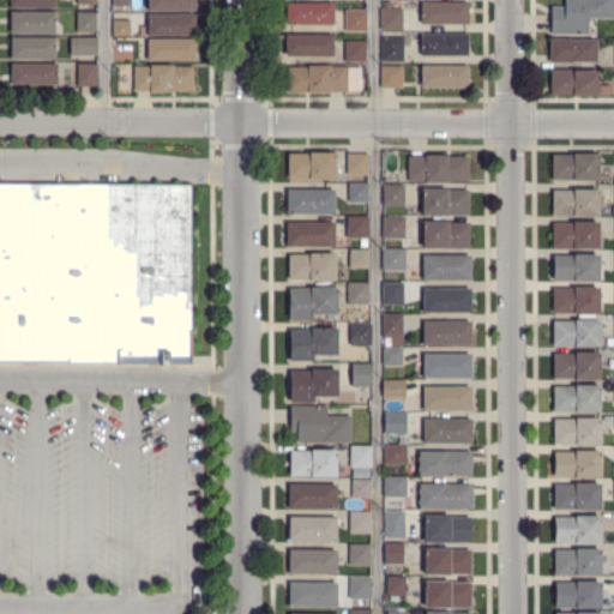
[(146,11),(146,0),(193,0),(193,11),(146,11)]
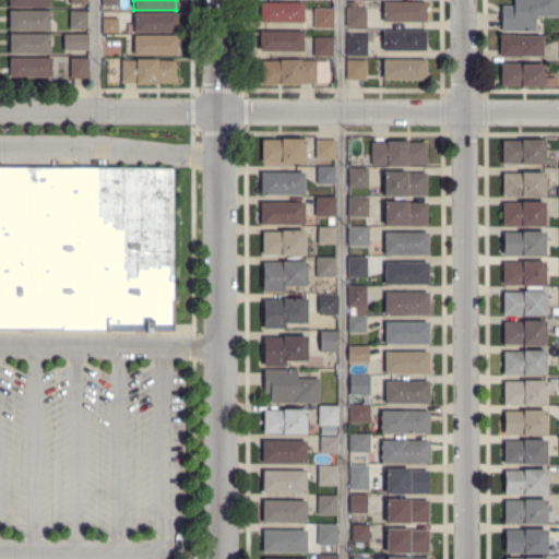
[(500,31),(500,6),(512,6),(512,0),(558,0),(558,16),(534,16),(534,31),(500,31)]
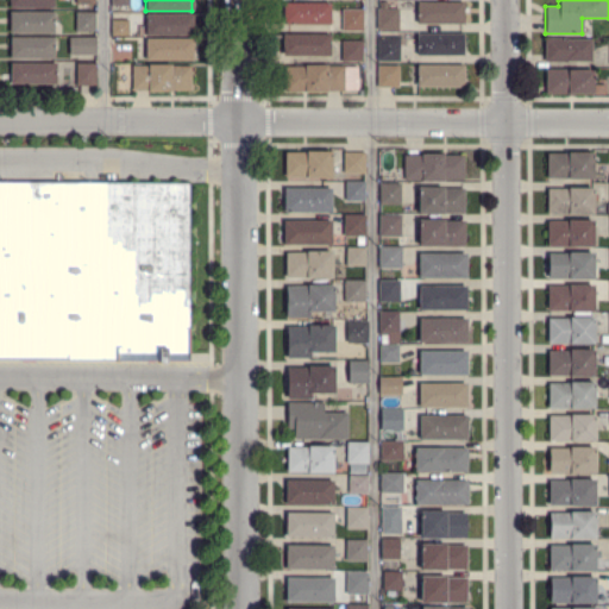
[(282,24),(282,2),(330,2),(328,24),(282,24)]
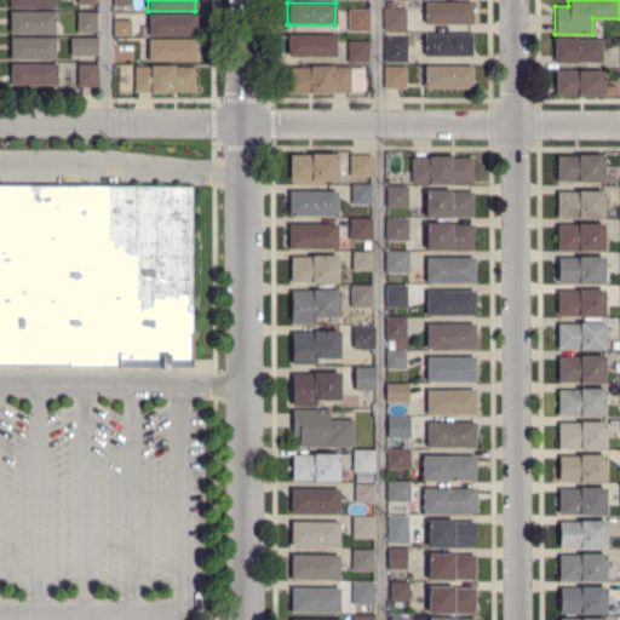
[(470,24),(445,24),(424,24),(424,3),(445,3),(470,3),(470,24)]
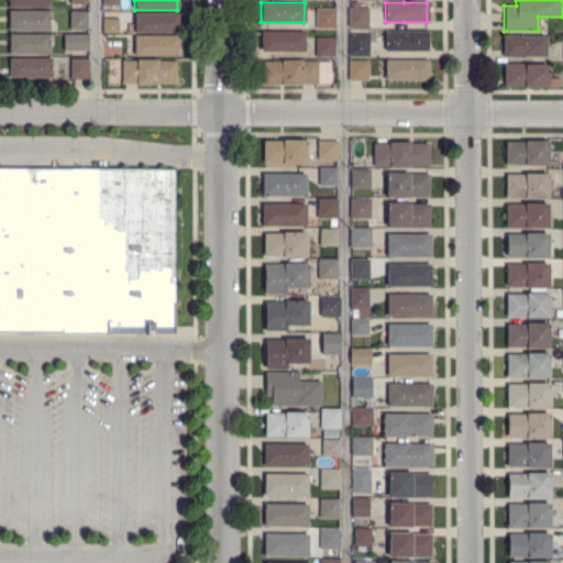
[(367,28),(348,26),(348,8),(368,9),(367,28)]
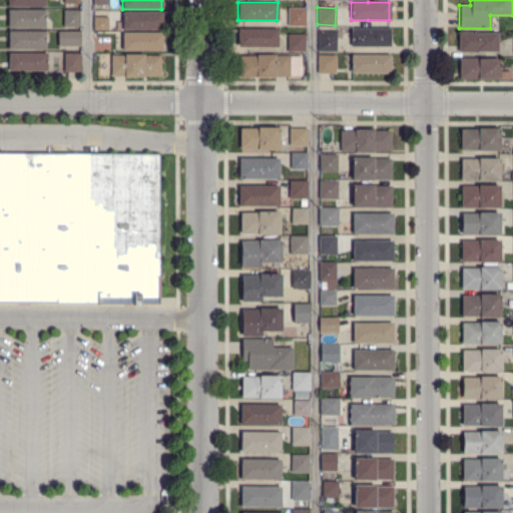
[(305,26),(287,26),(287,8),(305,8),(305,26)]
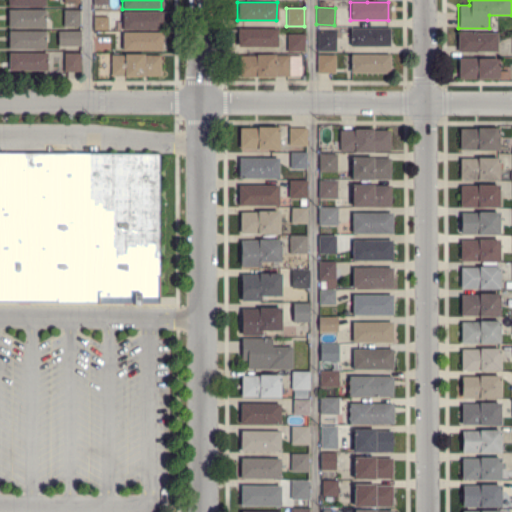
[(45,28),(7,28),(8,10),(45,11),(45,28)]
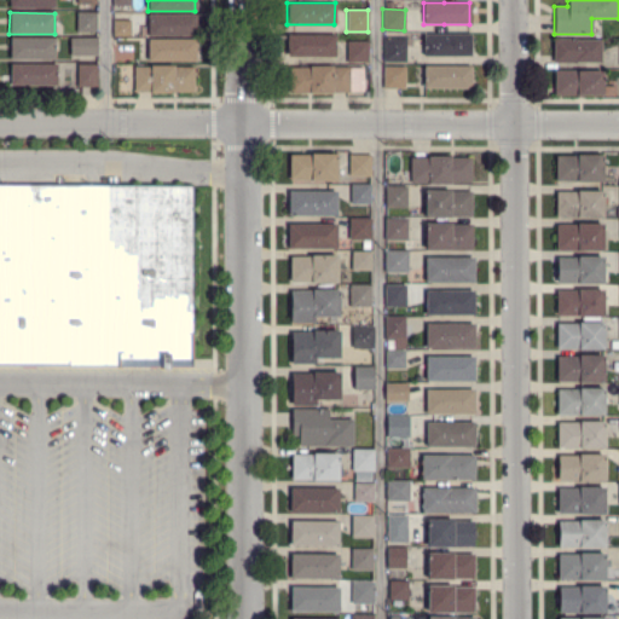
[(96,33),(76,33),(76,12),(96,12),(96,33)]
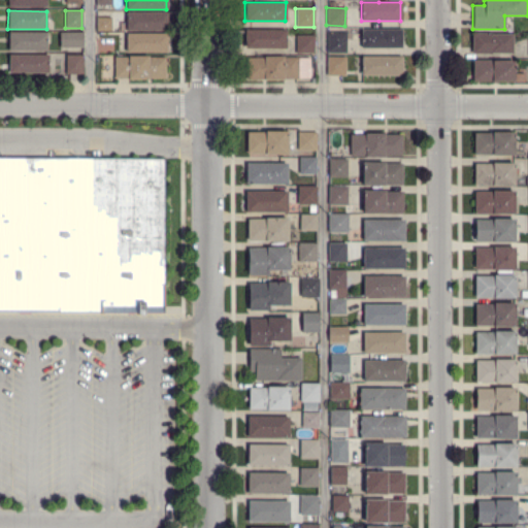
[(126,31),(126,11),(166,11),(166,31),(126,31)]
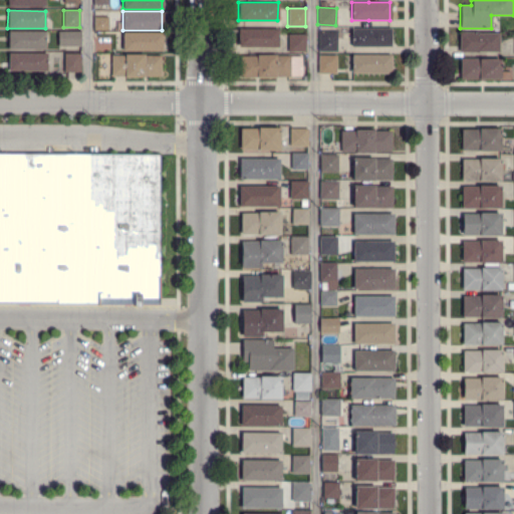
[(391,47),(368,47),(350,47),(351,28),(368,28),(391,28),(391,47)]
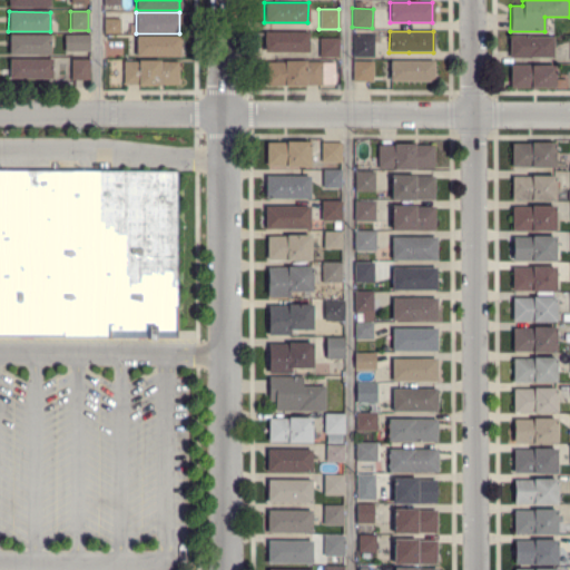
[(308,52),(264,52),(264,32),(308,32),(308,52)]
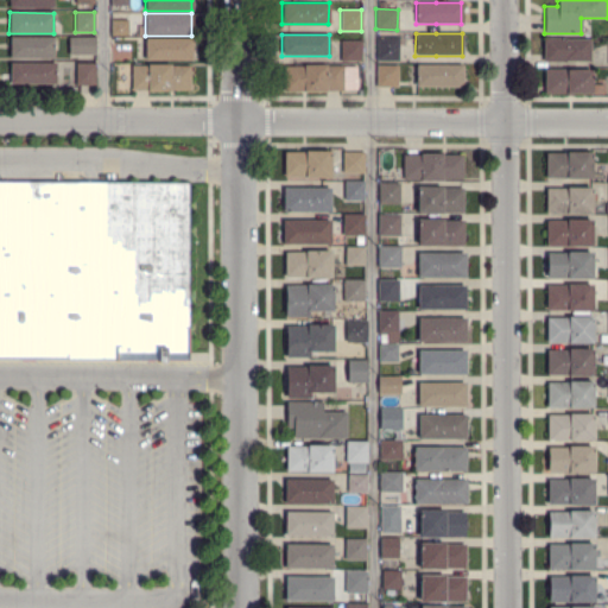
[(95,56),(68,55),(69,37),(95,37),(95,56)]
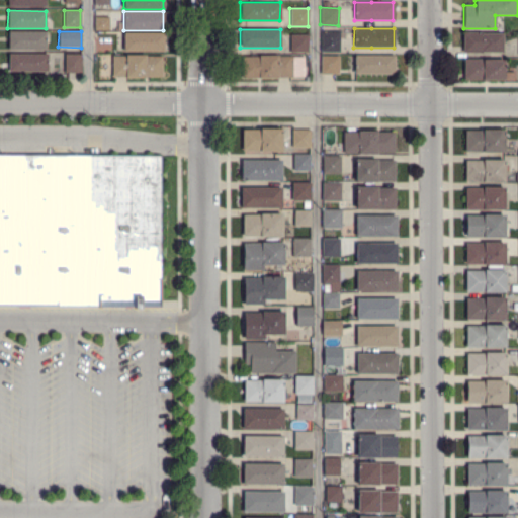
[(45,50),(8,50),(8,32),(46,32),(45,50)]
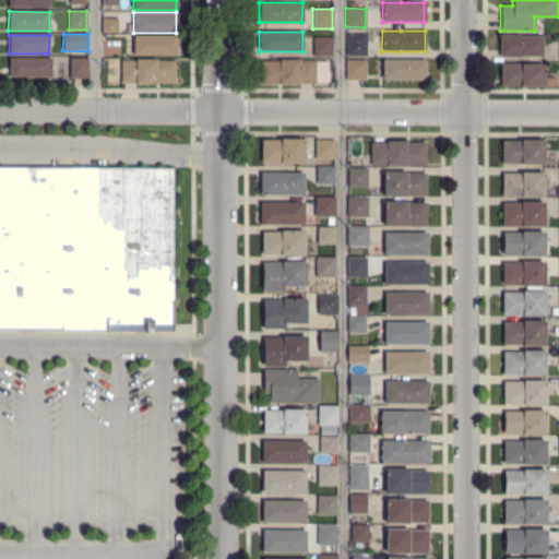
[(365,56),(345,56),(345,35),(365,35),(365,56)]
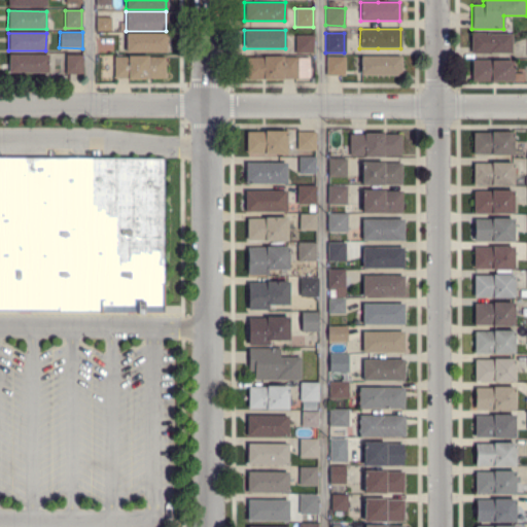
[(470,54),(470,33),(490,33),(490,34),(511,34),(511,54),(489,54),(470,54)]
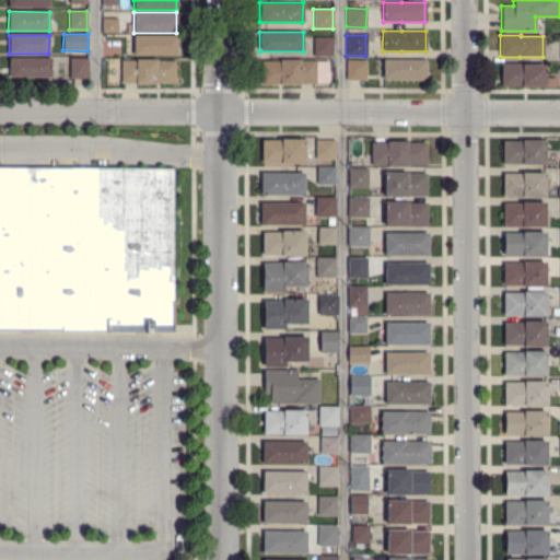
[(177,56),(133,56),(133,36),(177,36),(177,56)]
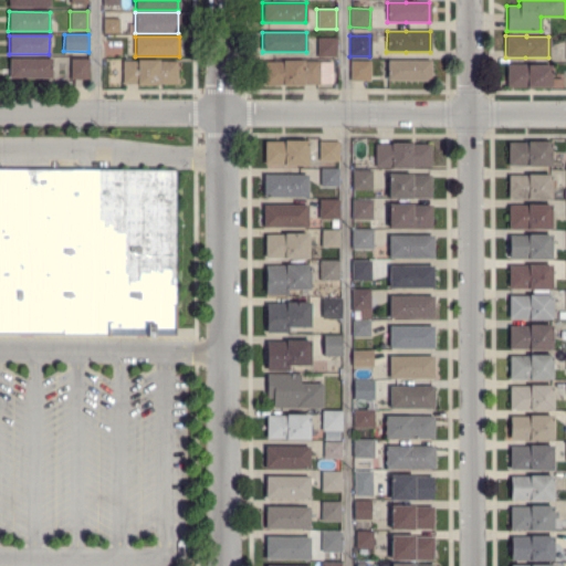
[(335,56),(317,56),(317,39),(336,39),(335,56)]
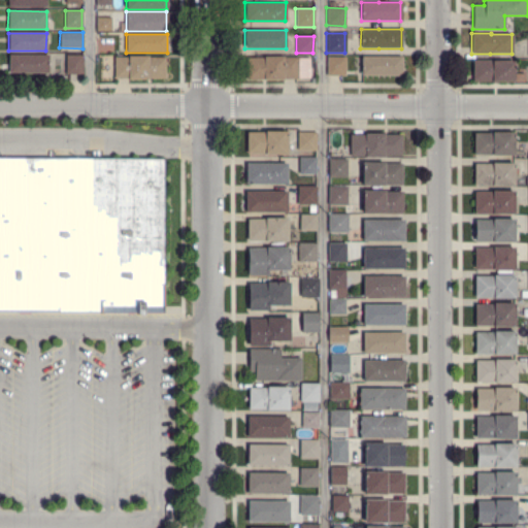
[(113,53),(96,53),(96,38),(113,38),(113,53)]
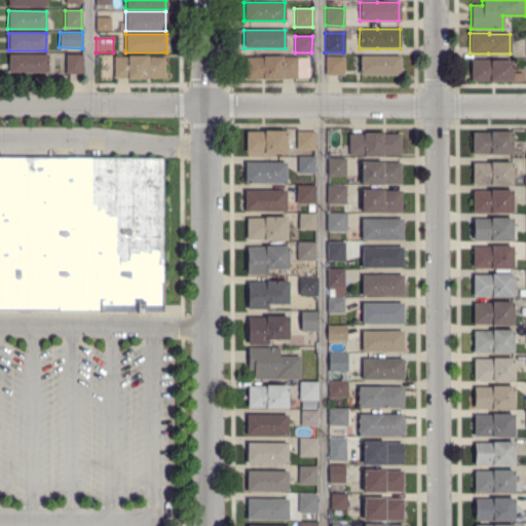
[(47,73),(9,73),(9,54),(47,54),(47,73)]
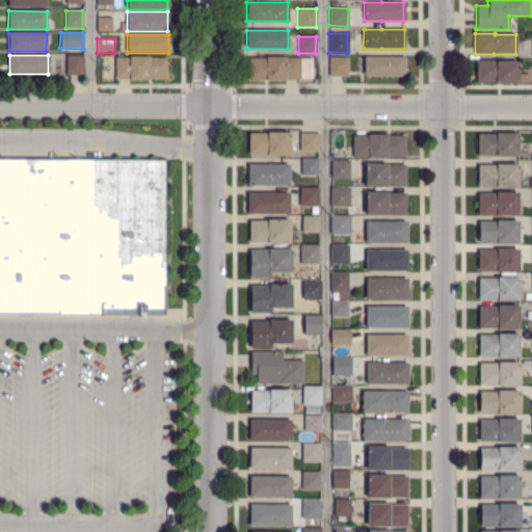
[(82,75),(65,75),(65,55),(83,55),(82,75)]
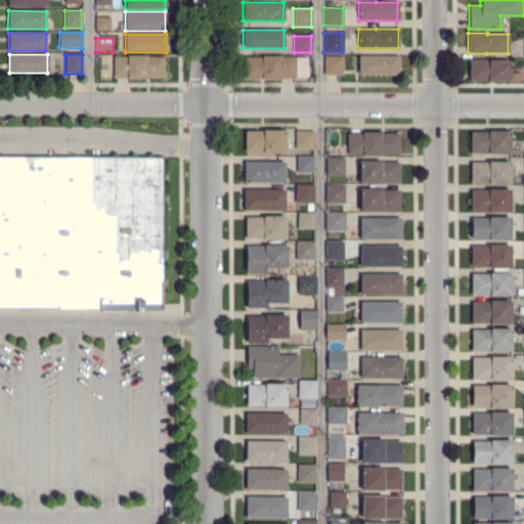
[(146,80),(127,80),(127,78),(113,78),(113,57),(127,57),(127,55),(147,55),(147,57),(164,57),(164,78),(146,78),(146,80)]
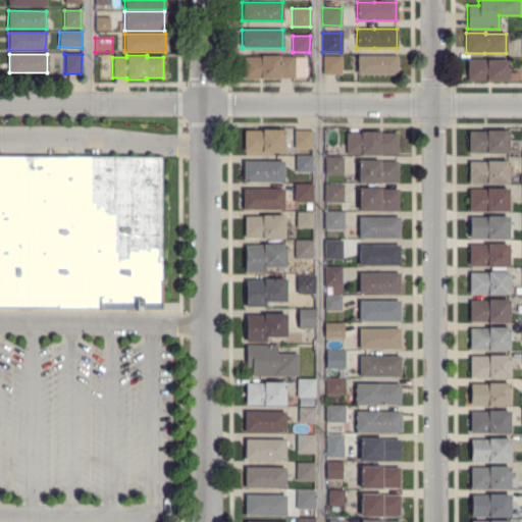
[(373,75),(357,75),(357,55),(373,55),(397,56),(397,75),(373,75)]
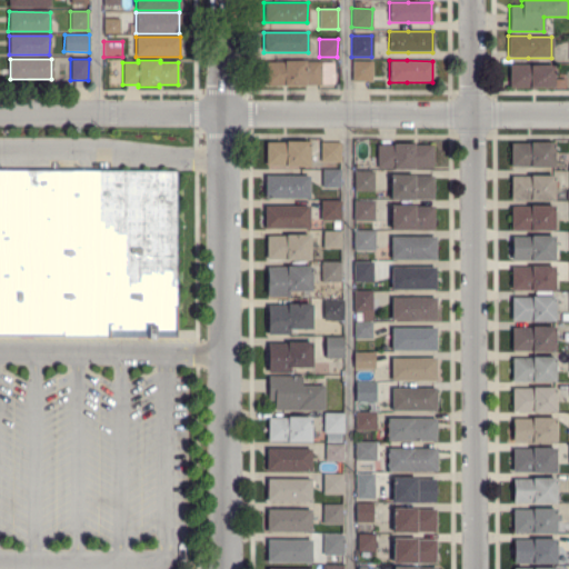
[(305,87),(285,87),(285,85),(265,85),(266,62),(285,62),(285,61),(306,61),(306,62),(320,62),(320,85),(305,85),(305,87)]
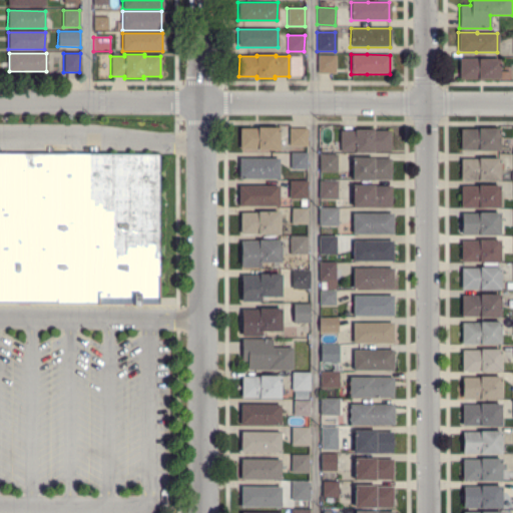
[(336,73),(317,73),(318,55),(336,55),(336,73)]
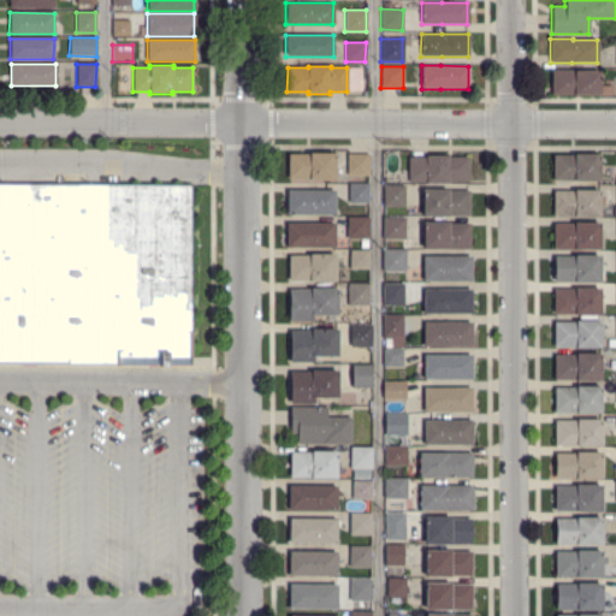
[(550,95),(550,71),(599,71),(599,86),(611,86),(611,94),(599,94),(599,95),(575,95),(550,95)]
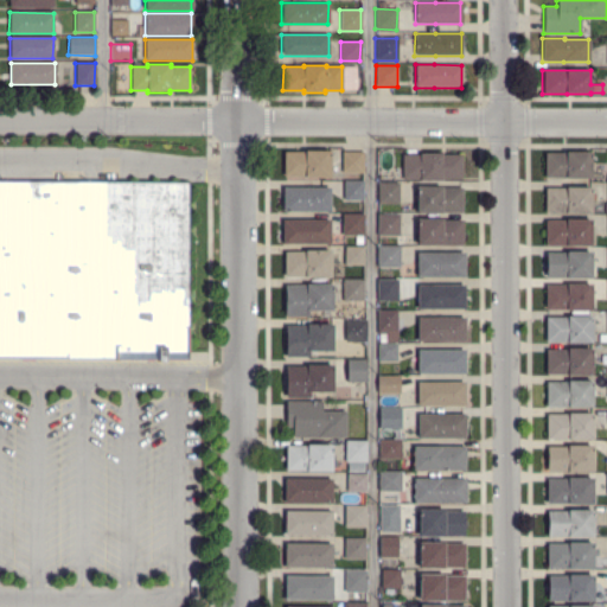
[(330,177),(304,177),(283,177),(283,152),(305,152),(330,152),(330,177)]
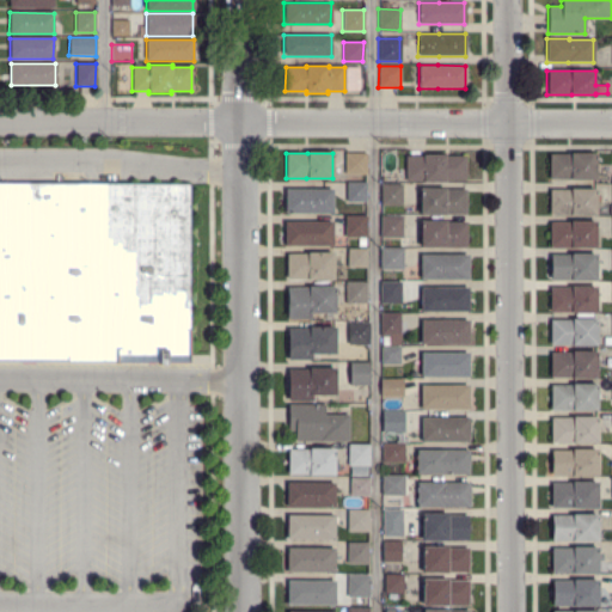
[(366,175),(344,175),(344,153),(366,153),(366,175)]
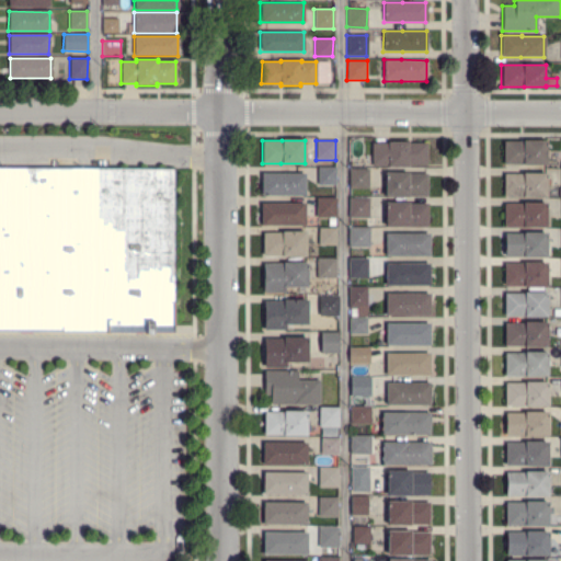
[(547,165),(523,164),(503,163),(503,141),(523,141),(523,140),(547,140),(547,165)]
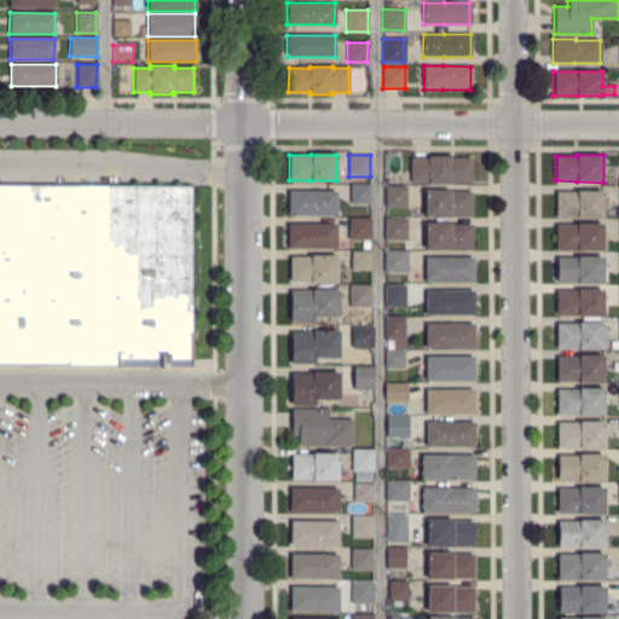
[(451,184),(443,184),(428,184),(428,183),(410,183),(410,157),(427,157),(427,156),(443,156),(450,156),(450,157),(470,157),(470,183),(451,183),(451,184)]
